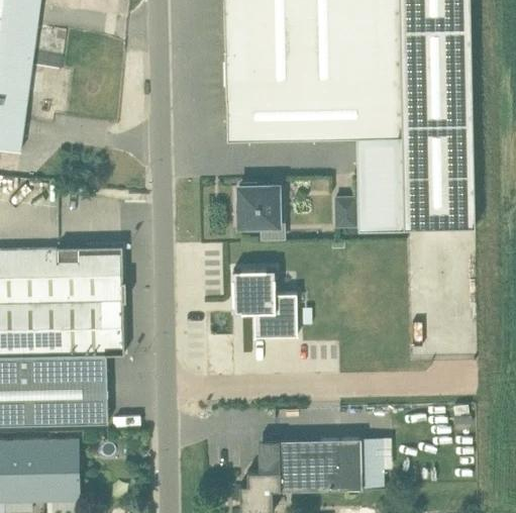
[(0,150),(20,155),(40,0),(0,0),(0,150)]
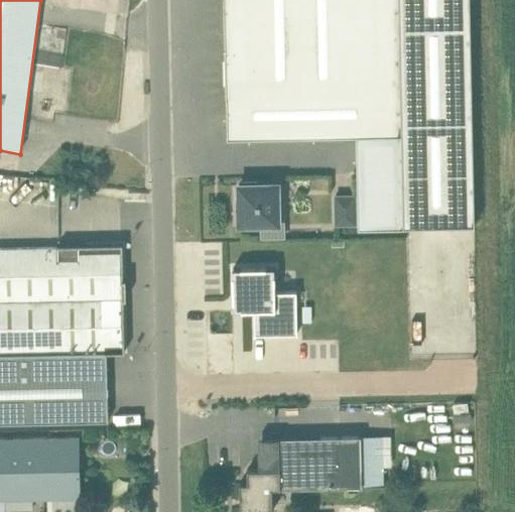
[(224,0),(227,130),(227,141),(355,138),(356,138),(358,231),(405,230),(474,229),(469,0),(224,0)]
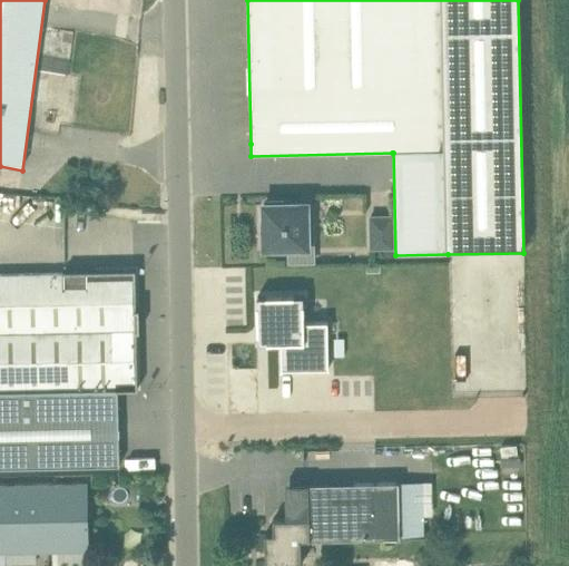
[(260,214),(261,231),(263,231),(264,252),(288,251),(288,266),(313,265),(312,230),(306,230),(306,207),(284,208),(284,205),(267,205),(267,208),(263,208),(263,214),(260,214)]
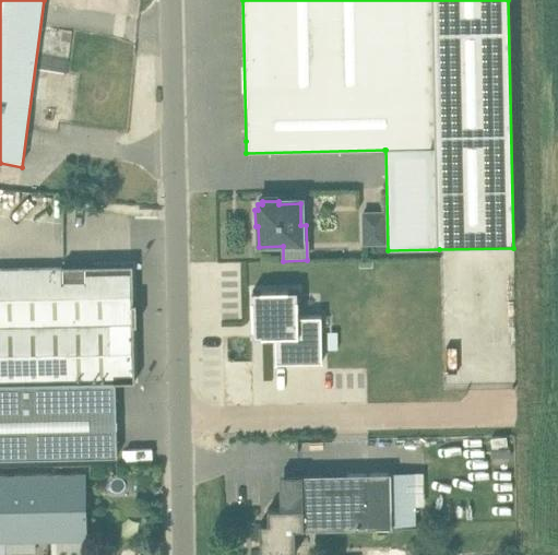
[(363,216),(364,247),(384,247),(384,216),(363,216)]
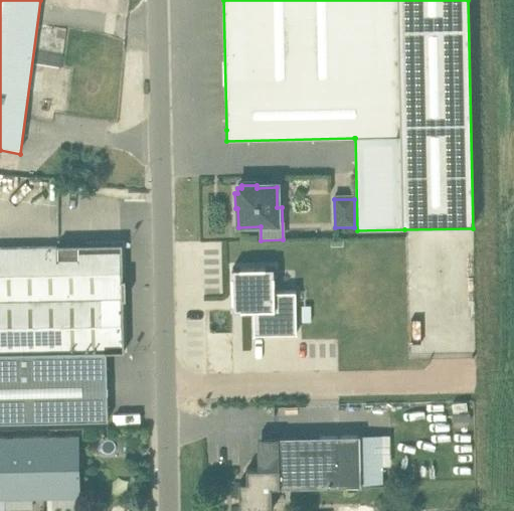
[(0,357),(107,354),(123,353),(120,248),(0,250),(0,357)]
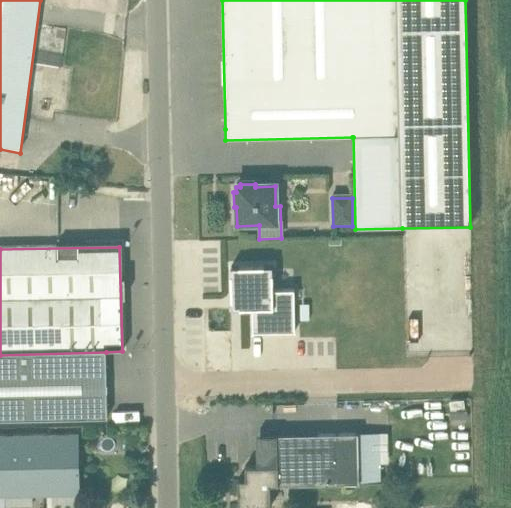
[(272,269),(230,270),(231,312),(252,311),(252,335),(294,334),(294,292),(273,293),(272,269)]
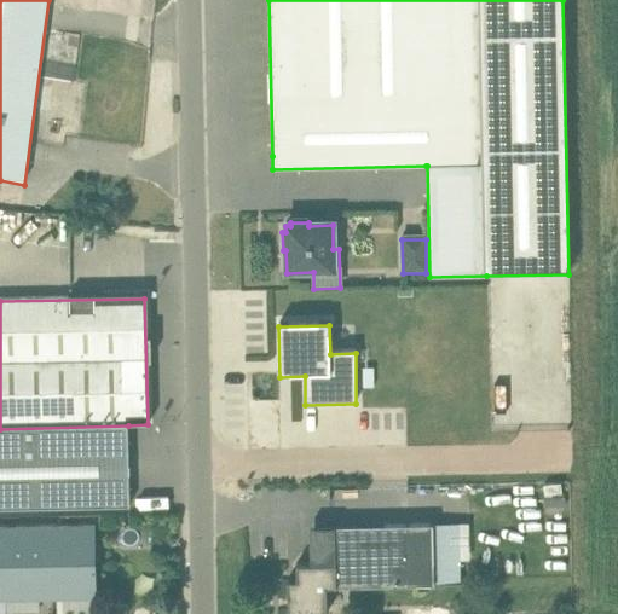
[(128,426),(0,429),(0,511),(130,510),(128,426)]
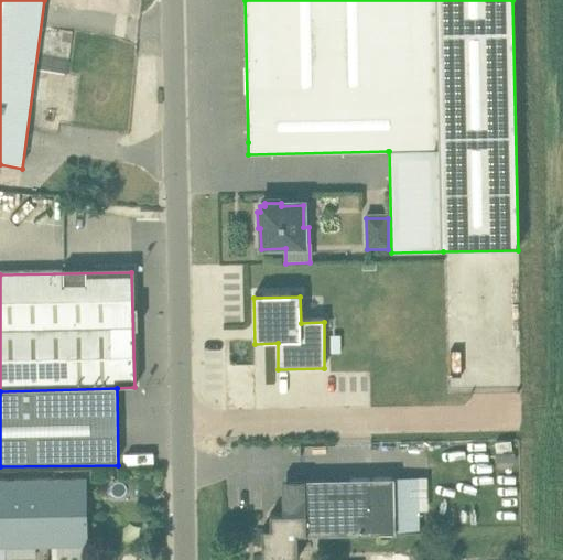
[(261,532),(262,559),(298,559),(298,538),(394,536),(393,481),(289,483),(282,491),(282,517),(269,518),(270,532),(261,532)]
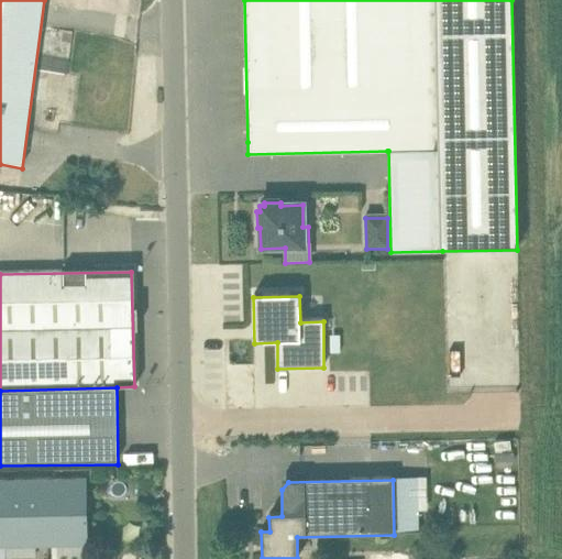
[(0,548),(87,547),(86,481),(0,482),(0,548)]
